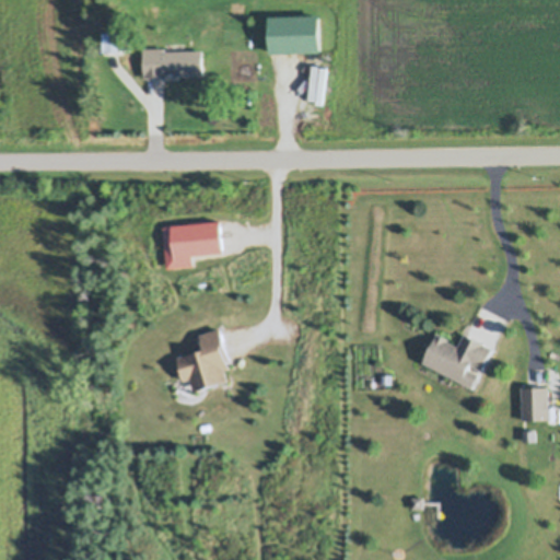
[(273,56),(272,20),(321,19),(322,55),(273,56)]
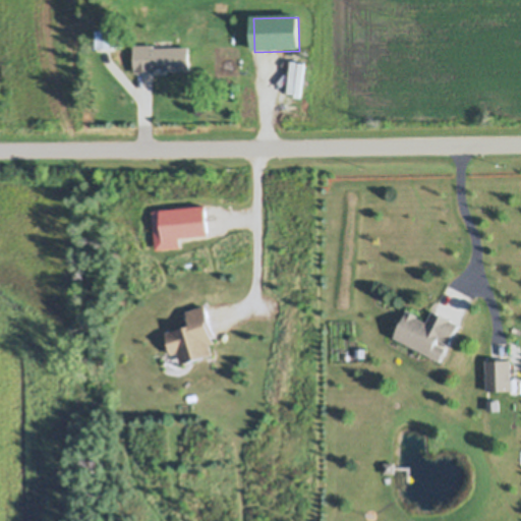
[(96,49),(95,32),(121,30),(122,48),(96,49)]
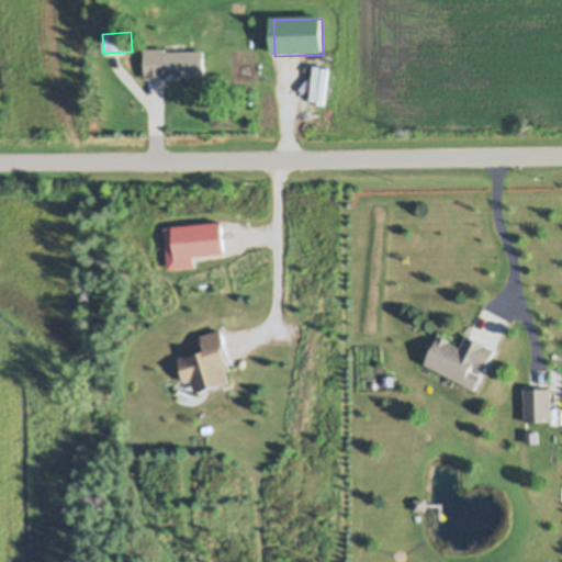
[(204,76),(145,77),(144,48),(167,47),(167,51),(204,51),(204,76)]
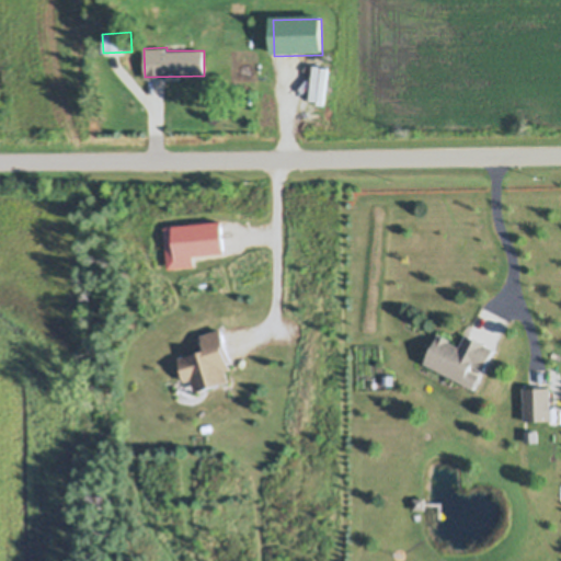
[(156,292),(171,288),(173,297),(158,300),(156,292)]
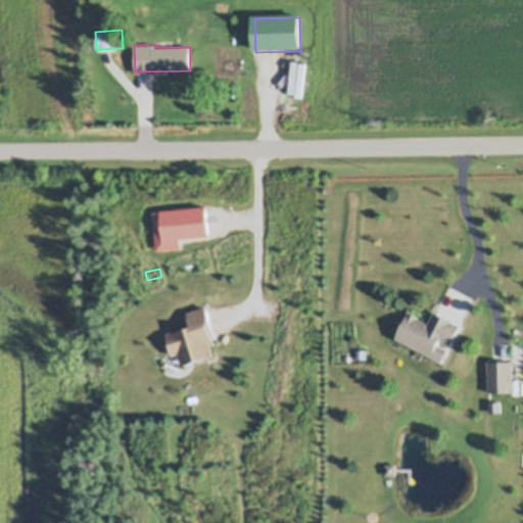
[(188,364),(184,365),(180,352),(173,354),(172,351),(168,335),(194,328),(190,313),(207,307),(218,338),(216,338),(217,342),(211,344),(216,355),(188,364)]
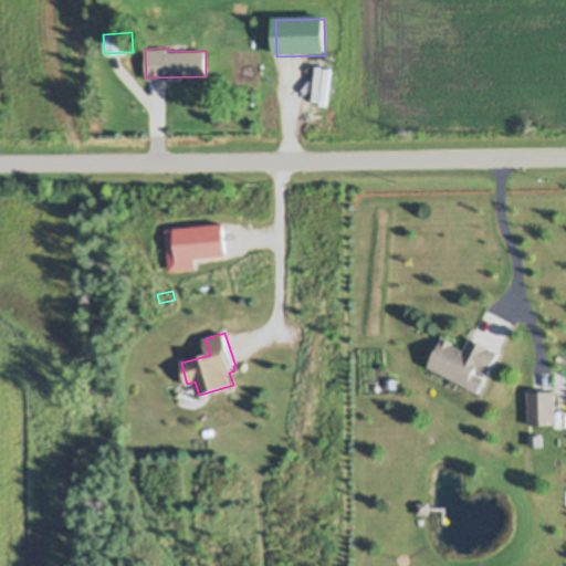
[(492,371),(492,370),(481,365),(477,373),(486,378),(481,390),(469,385),(427,363),(440,336),(442,338),(443,336),(456,343),(456,344),(462,348),(468,336),(502,353),(492,371)]
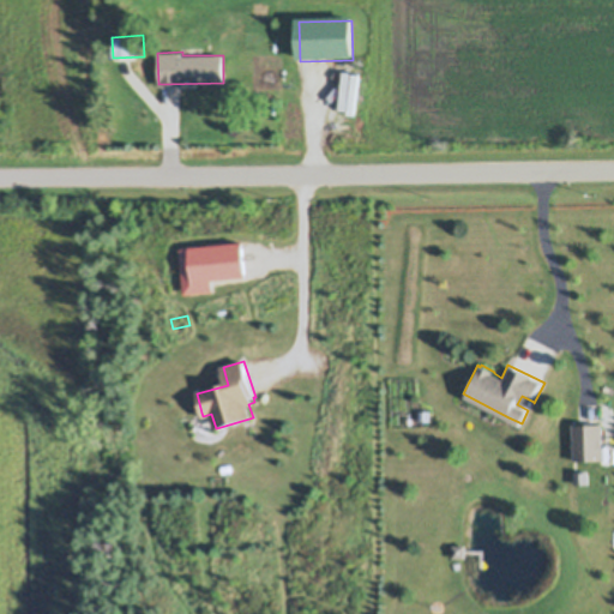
[(522,428),(506,420),(509,417),(522,423),(528,410),(517,404),(522,396),(534,402),(522,428)]
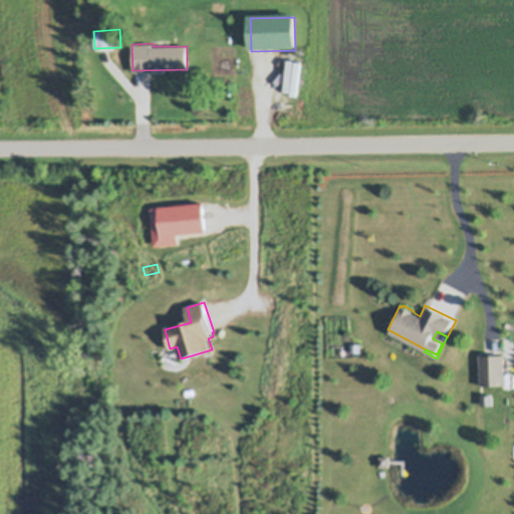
[(361,353),(352,352),(352,344),(361,344),(361,353)]
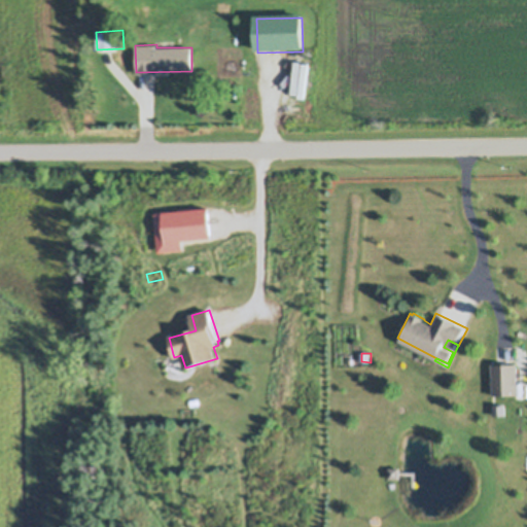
[(189,366),(188,370),(187,372),(185,374),(183,374),(179,374),(176,374),(174,373),(172,371),(171,372),(168,372),(166,369),(165,361),(167,359),(167,356),(173,354),(174,357),(181,355),(185,367),(189,366)]
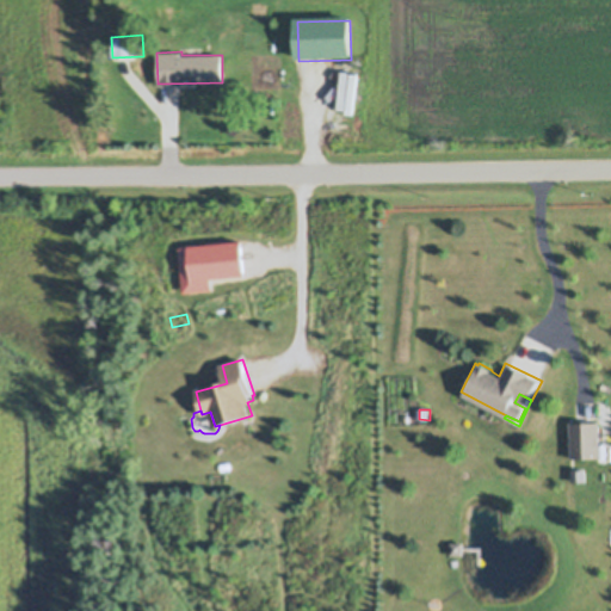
[(573,455),(573,420),(598,420),(599,454),(573,455)]
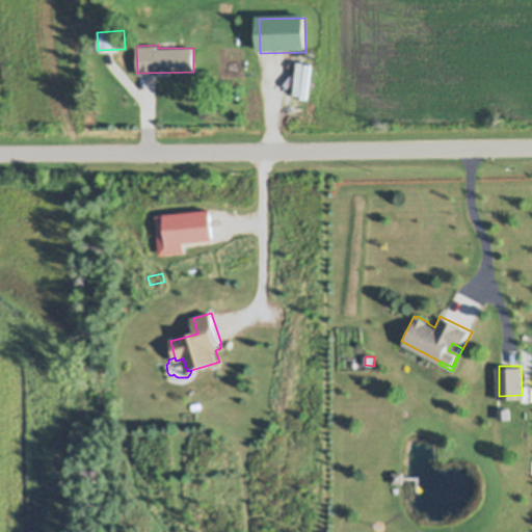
[(510,410),(510,419),(498,419),(498,410),(510,410)]
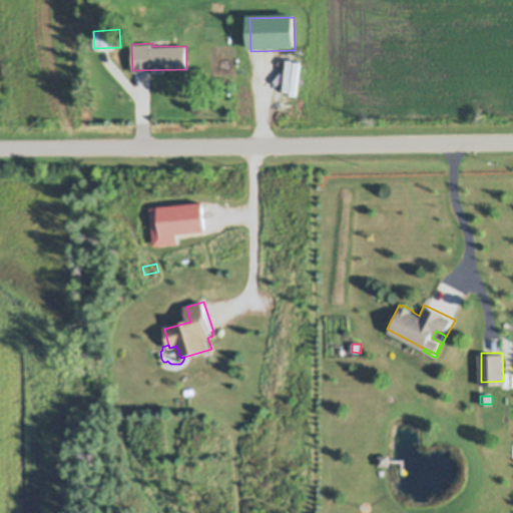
[(388,460),(388,462),(388,465),(380,465),(380,456),(388,456),(388,460)]
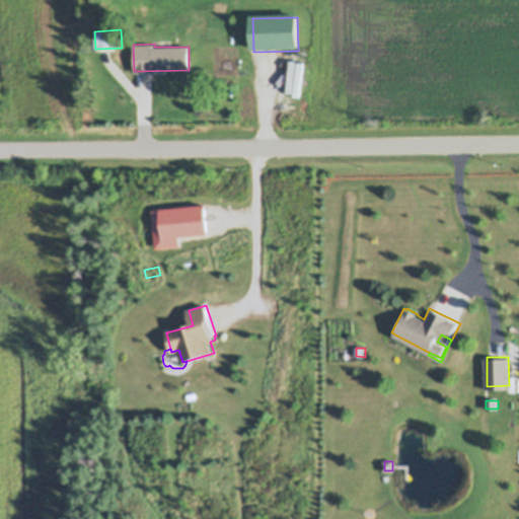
[(392,467),(392,465),(408,464),(408,479),(404,479),(404,467),(392,467)]
